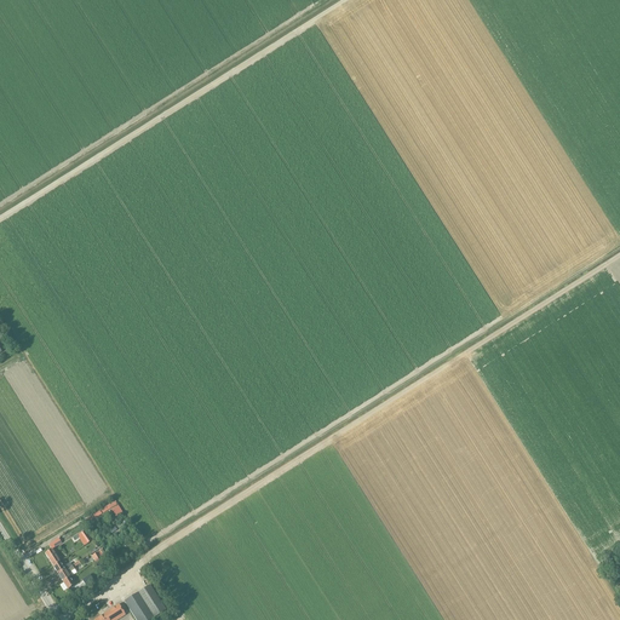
[(91,541),(84,532),(80,534),(87,544),(91,541)]
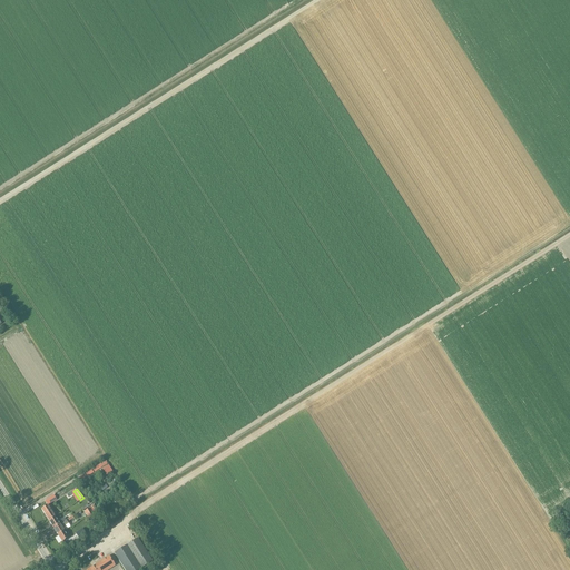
[(55,518),(50,510),(47,505),(41,509),(45,514),(49,521),(55,518)]
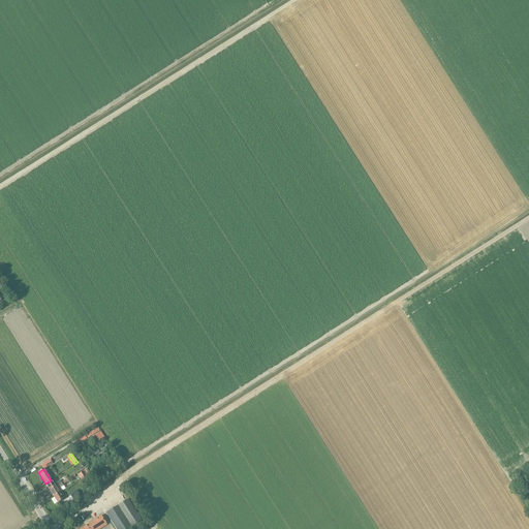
[(85,470),(78,474),(82,481),(87,478),(87,476),(88,475),(85,470)]
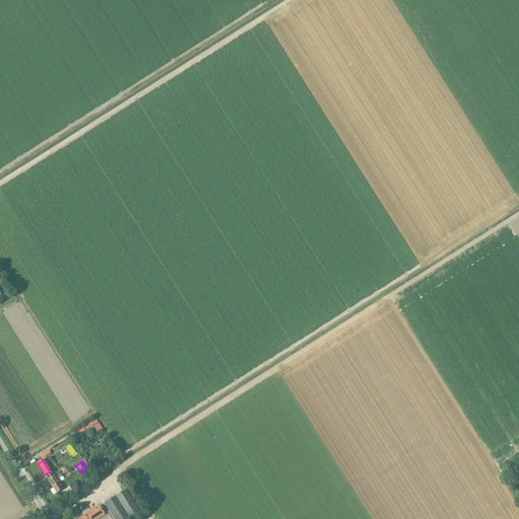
[(54,477),(50,471),(45,474),(49,480),(54,477)]
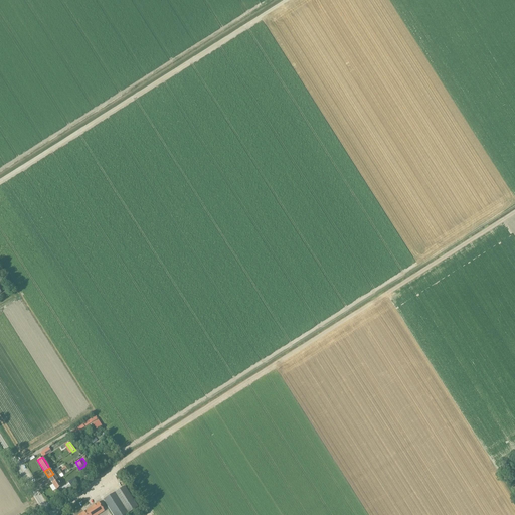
[(60,473),(59,470),(56,472),(53,474),(48,477),(52,484),(57,480),(60,479),(57,475),(60,473)]
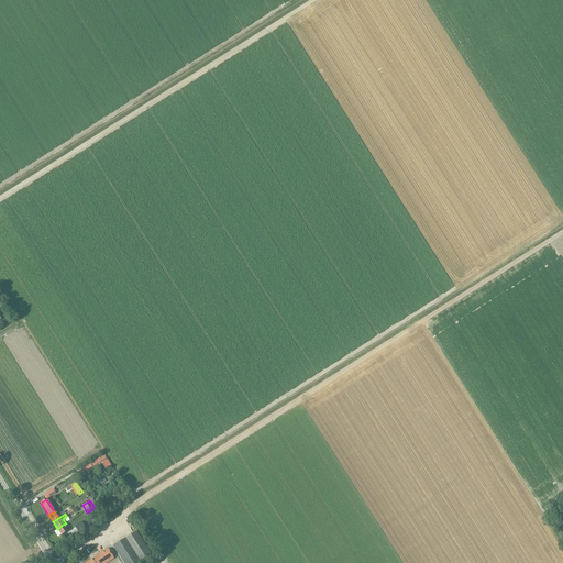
[(67,532),(63,525),(57,529),(62,536),(67,532)]
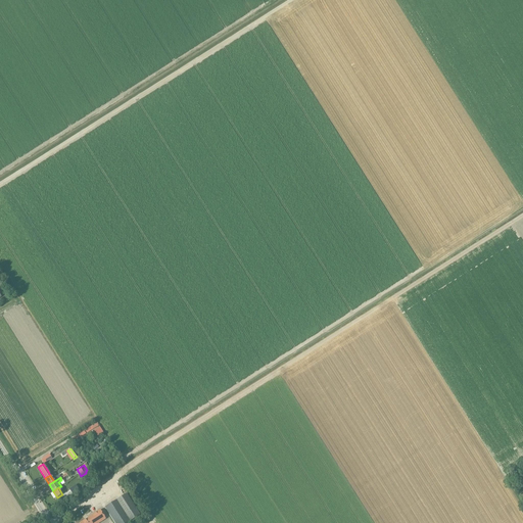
[(113,522),(128,522),(130,522),(140,515),(127,493),(116,501),(104,508),(113,522)]
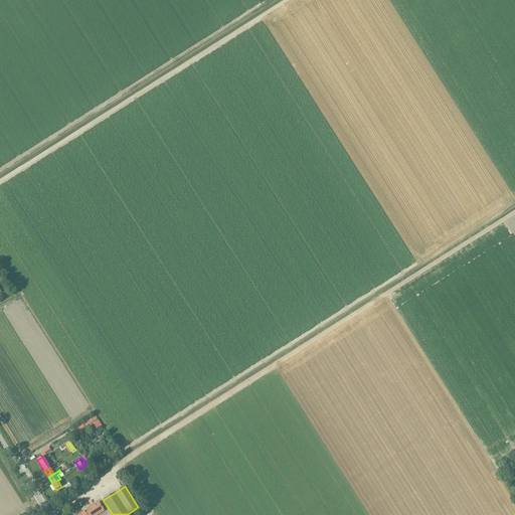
[(97,514),(104,511),(99,503),(77,514),(97,514)]
